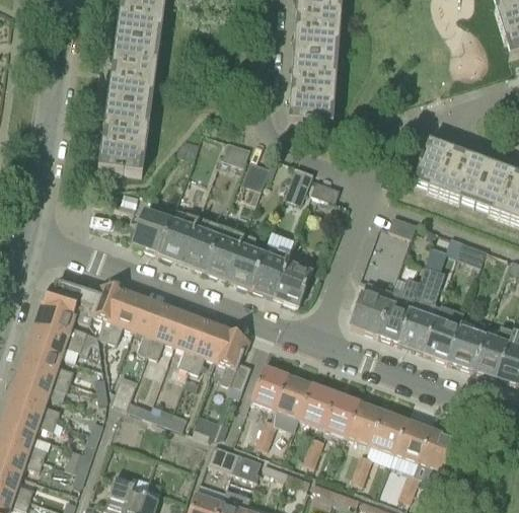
[(119,0),(115,41),(158,47),(164,0),(119,0)]
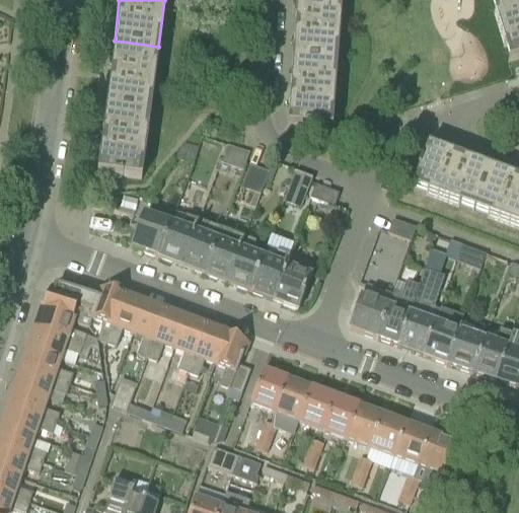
[(337,62),(342,0),(296,0),(292,59),(337,62)]
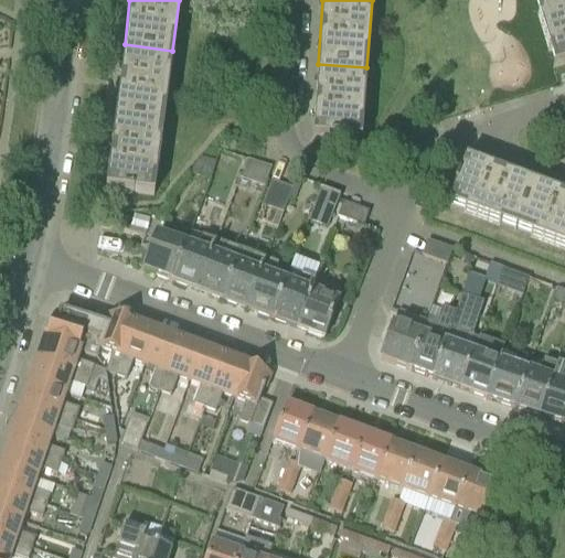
[(533,0),(553,64),(564,60),(564,0),(533,0)]
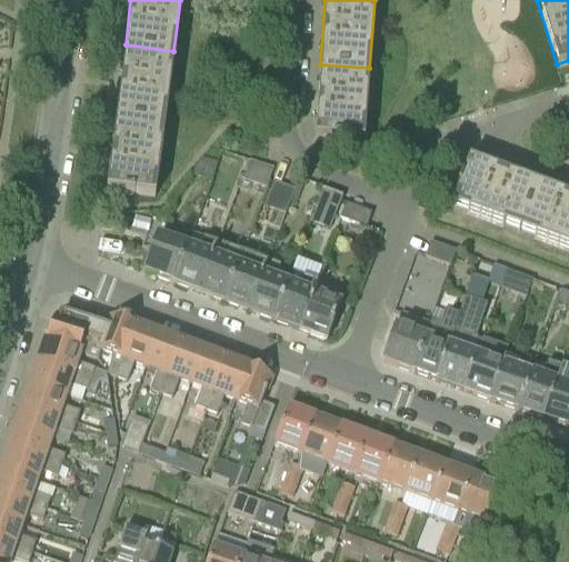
[(165,123),(173,51),(126,44),(116,116),(165,123)]
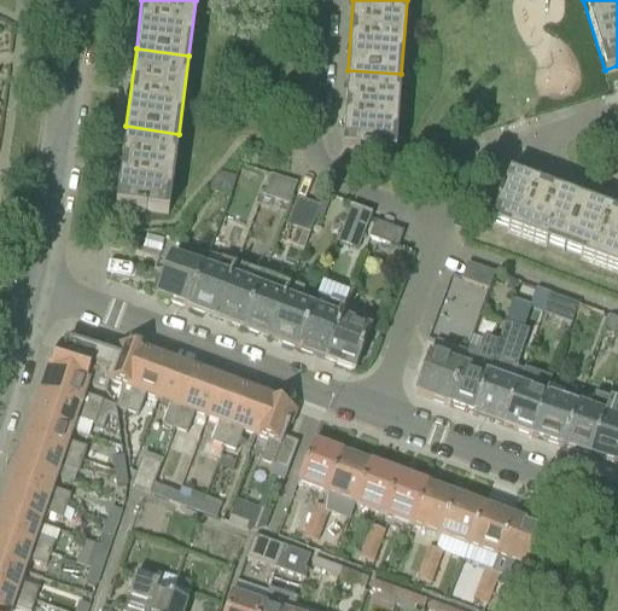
[(395,151),(401,74),(348,70),(342,147),(361,149),(361,151),(372,151),(372,150),(395,151)]
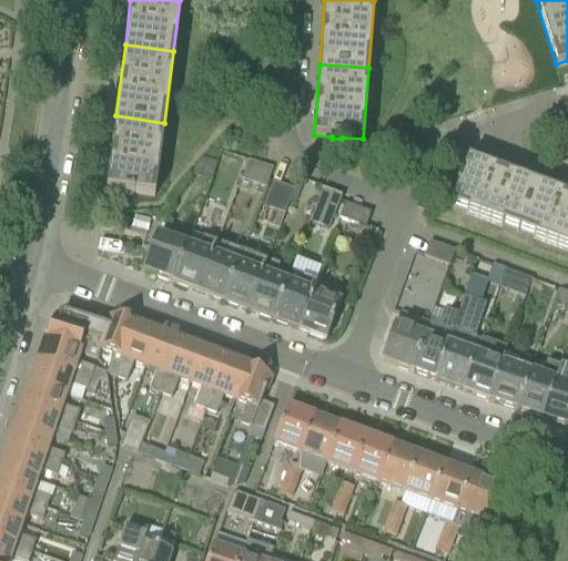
[(115,115),(107,187),(123,190),(123,191),(133,192),(134,191),(154,194),(164,123),(115,115)]
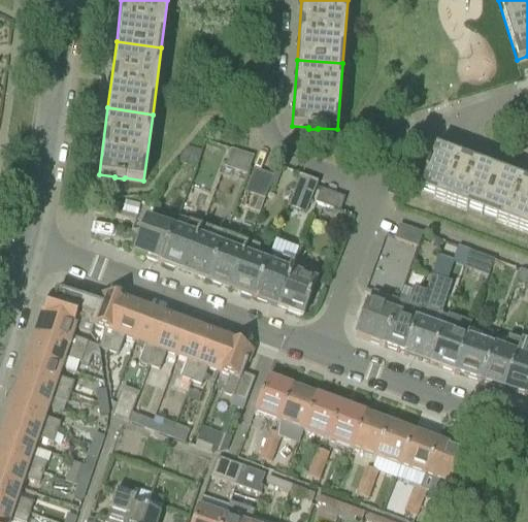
[(189,143),(177,157),(177,159),(196,165),(202,148),(189,143)]
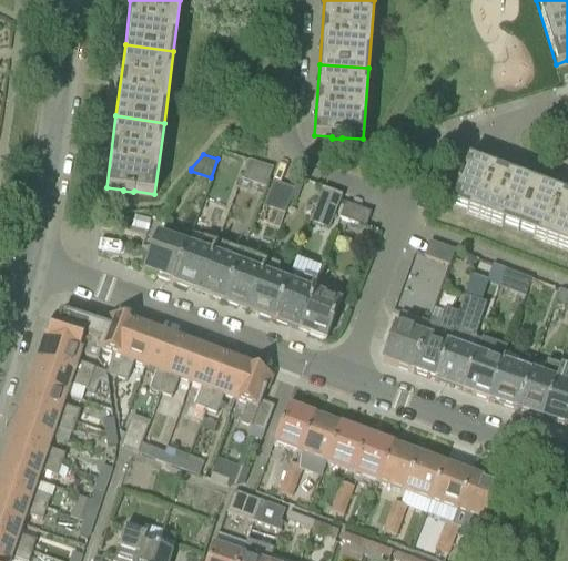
[(251,155),(243,174),(265,182),(272,164),(251,155)]
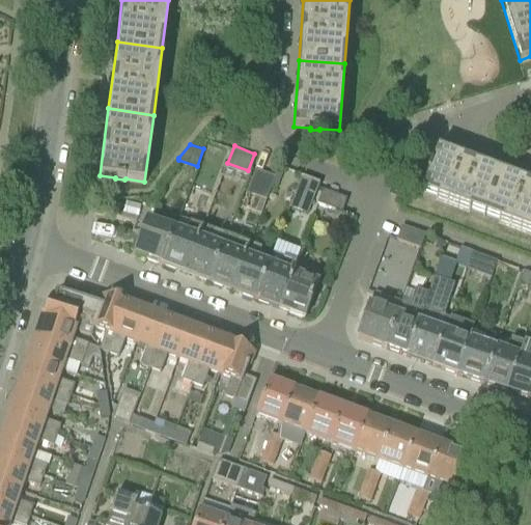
[(437,147),(430,163),(429,163),(426,171),(427,171),(421,190),(483,213),(500,170),(437,147)]
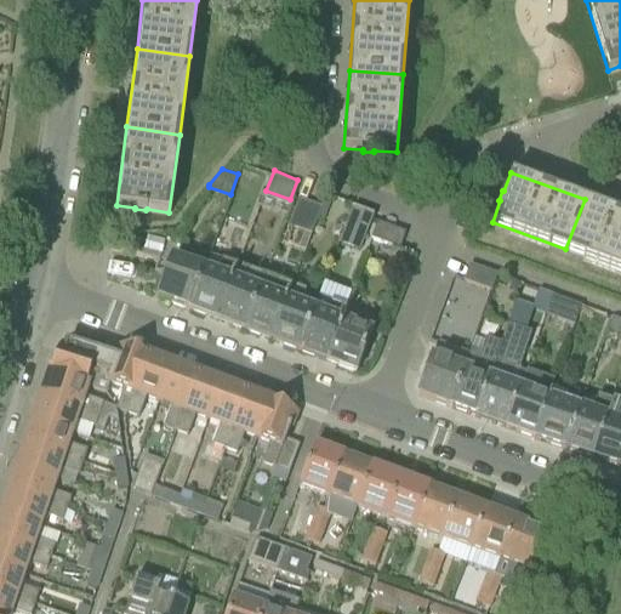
[(311,231),(322,204),(298,194),(289,222),(311,231)]
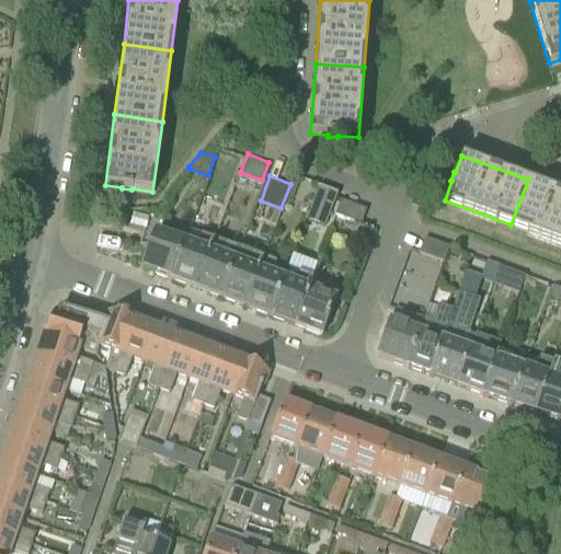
[(560,192),(528,180),(511,224),(560,243),(560,192)]
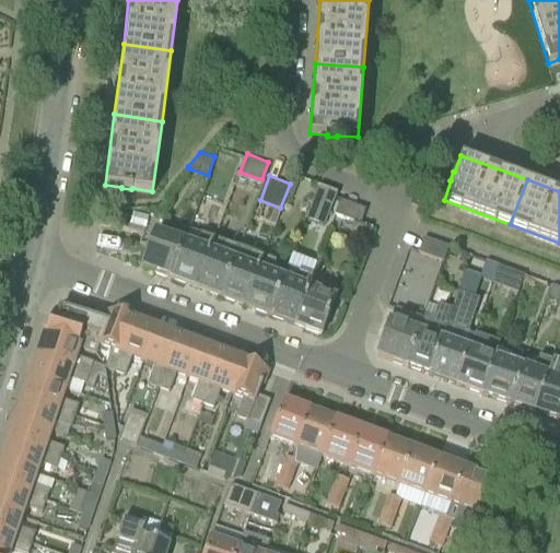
[(317,181),(305,214),(324,222),(336,189),(329,186),(317,181)]
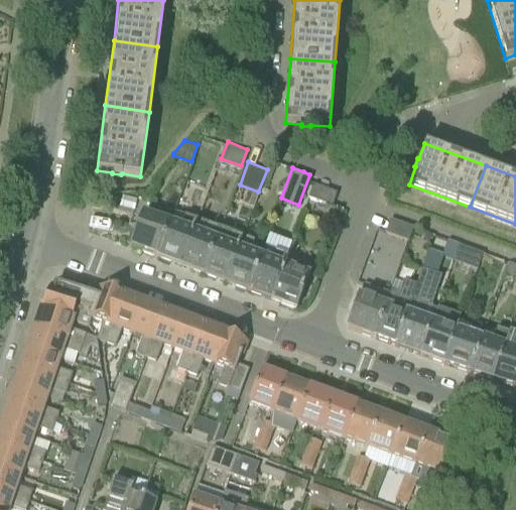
[(332,204),(333,203),(337,189),(313,181),(308,195),(332,204)]
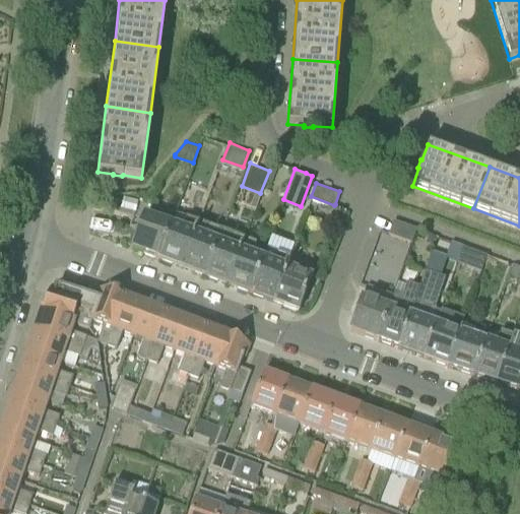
[(134,210),(138,198),(123,194),(120,206),(134,210)]
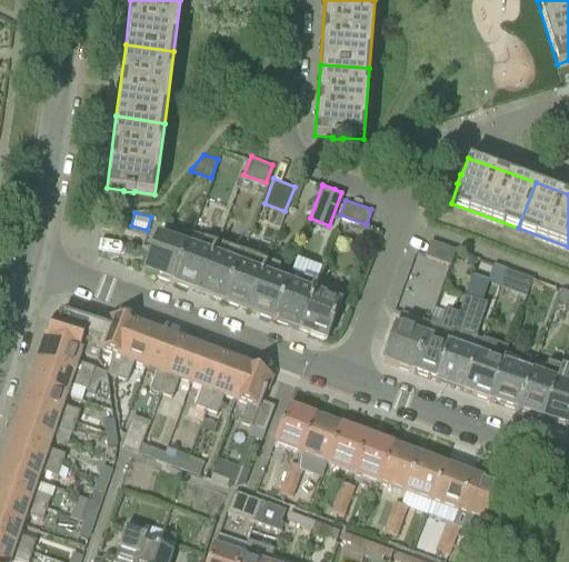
[(188,242),(173,280),(198,289),(217,241),(218,240),(192,230),(188,242)]
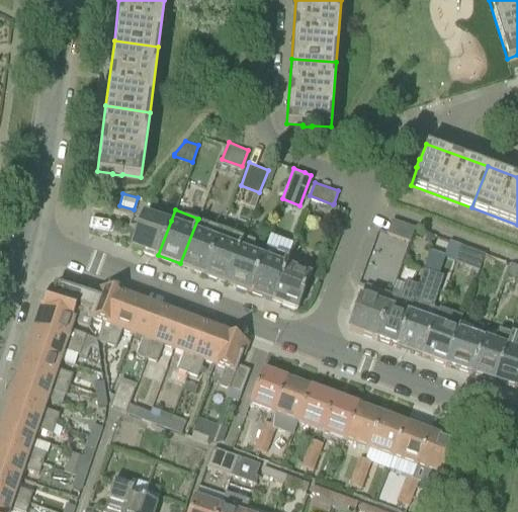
[(171,221),(145,210),(132,245),(158,255),(171,221)]
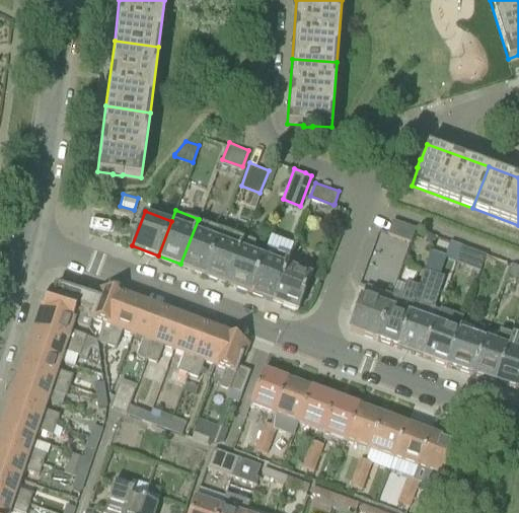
[(392,217),(387,230),(411,239),(416,226),(392,217)]
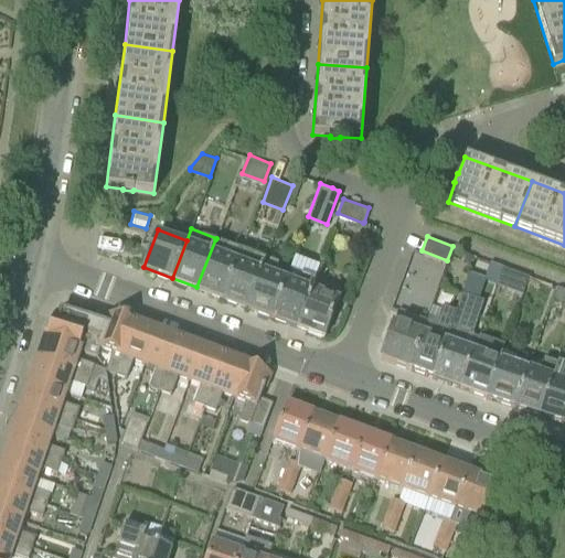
[(241,248),(215,239),(196,287),(222,297),(241,248)]
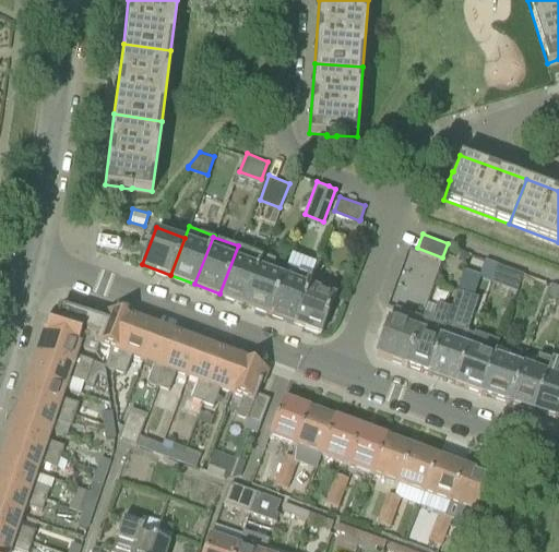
[(263,254),(250,250),(238,246),(219,294),(245,302),(263,254)]
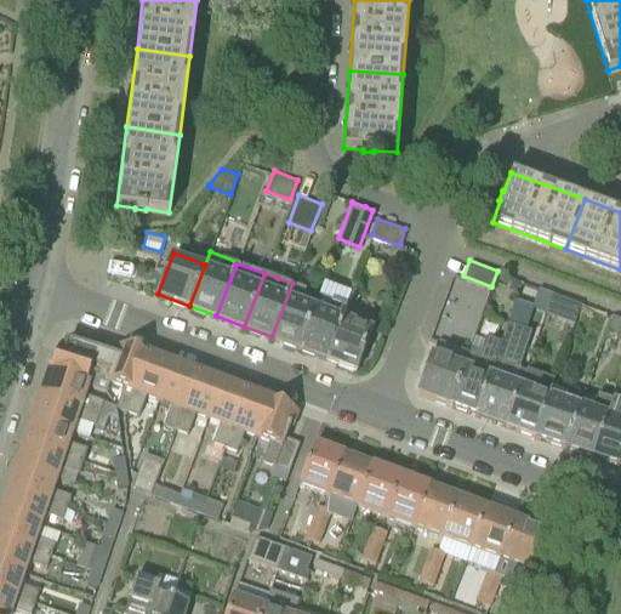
[(298,347),(314,306),(302,301),(307,288),(292,283),(272,336),(298,347)]
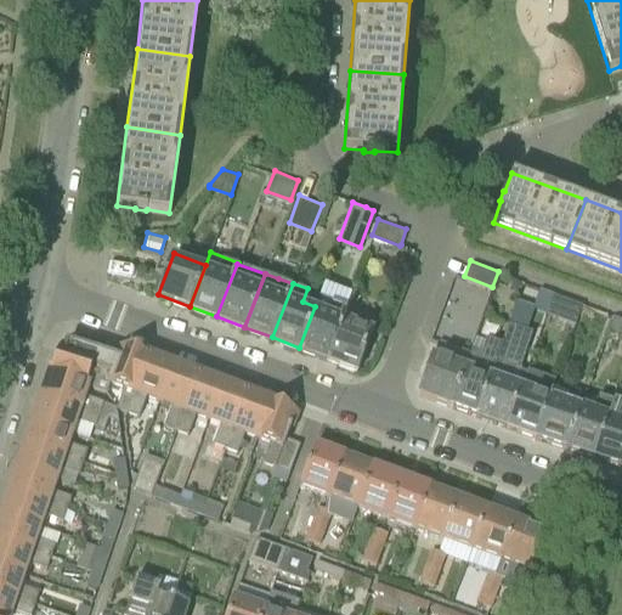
[(558,315),(565,295),(554,291),(547,311),(558,315)]
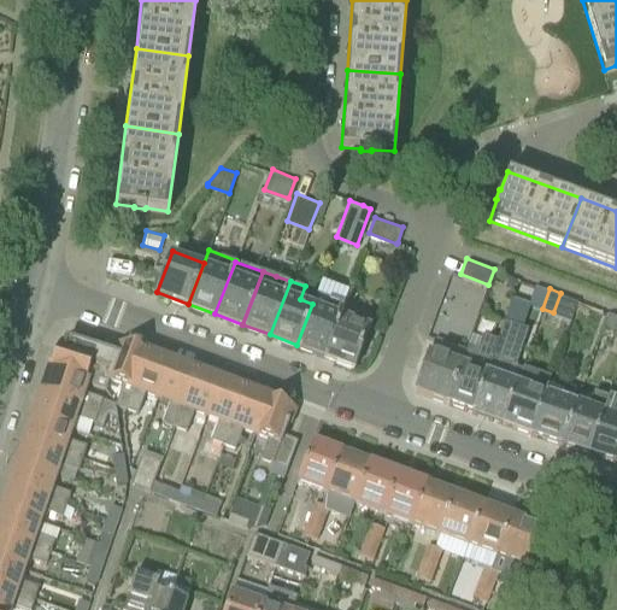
[(317,291),(312,304),(297,345),(323,355),(341,308),(344,301),(317,291)]
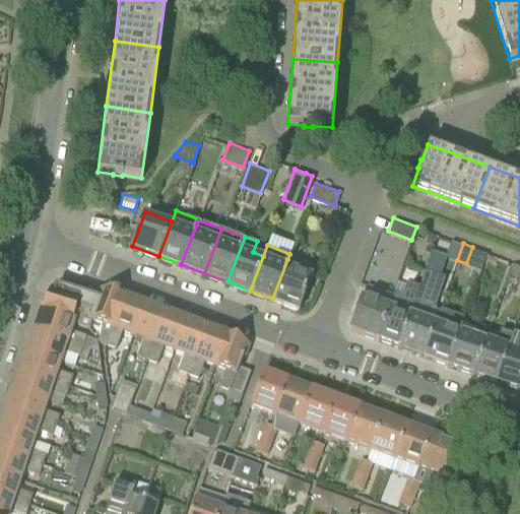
[(272,299),(299,309),(313,269),(287,259),(272,299)]
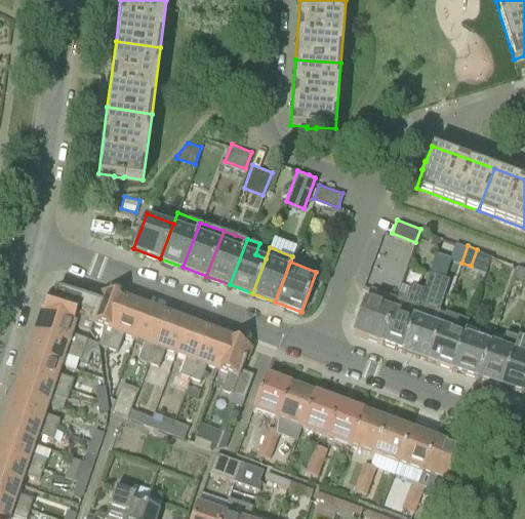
[(524,267),(518,265),(513,278),(522,281),(524,272),(524,267)]
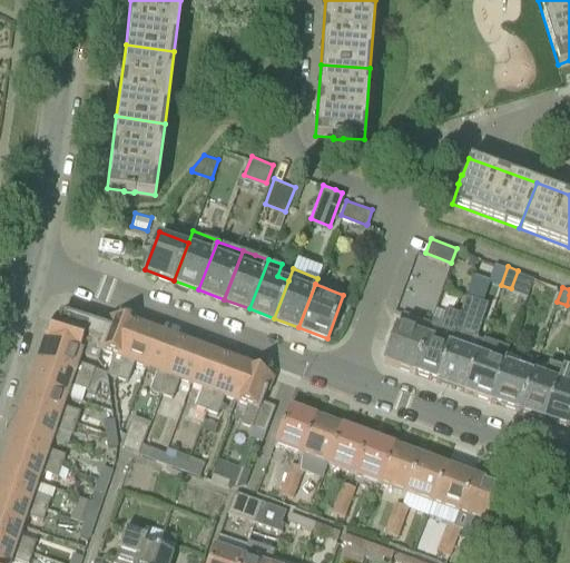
[(461,315),(436,378),(463,388),(478,351),(482,338),(475,336),(488,304),(489,303),(465,294),(465,295),(459,312),(462,313),(461,315)]
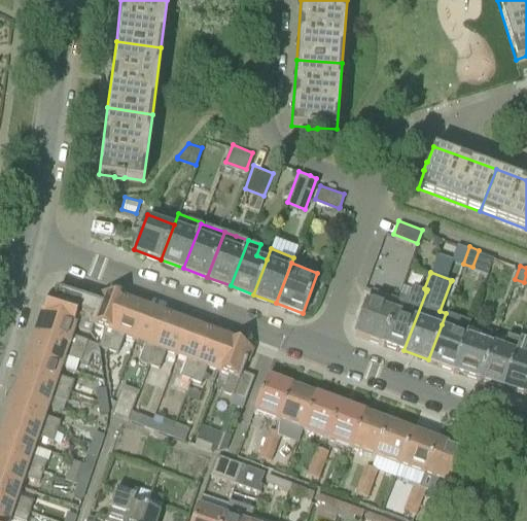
[(394,307),(382,342),(403,350),(426,291),(427,289),(424,288),(412,284),(411,287),(408,297),(400,293),(399,297),(398,297),(394,307)]
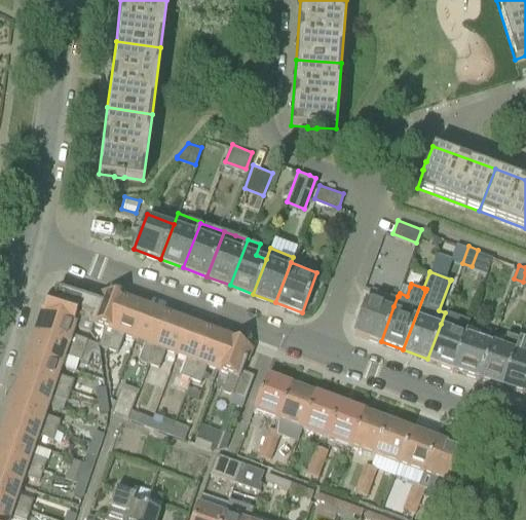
[(73,323),(89,330),(94,320),(90,319),(99,299),(57,286),(55,291),(50,289),(43,311),(73,323)]
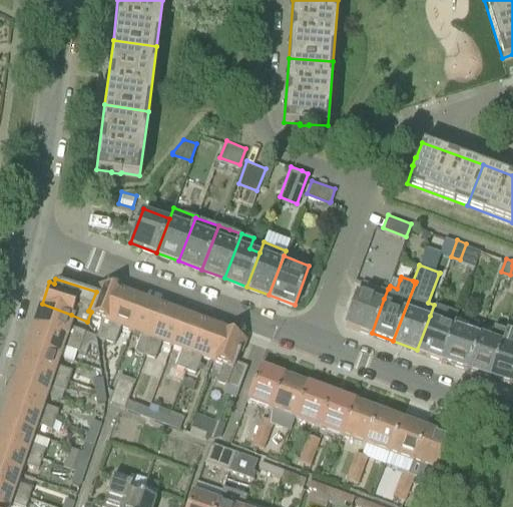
[(96,292),(88,311),(91,312),(101,316),(99,323),(108,326),(122,292),(99,283),(96,292)]
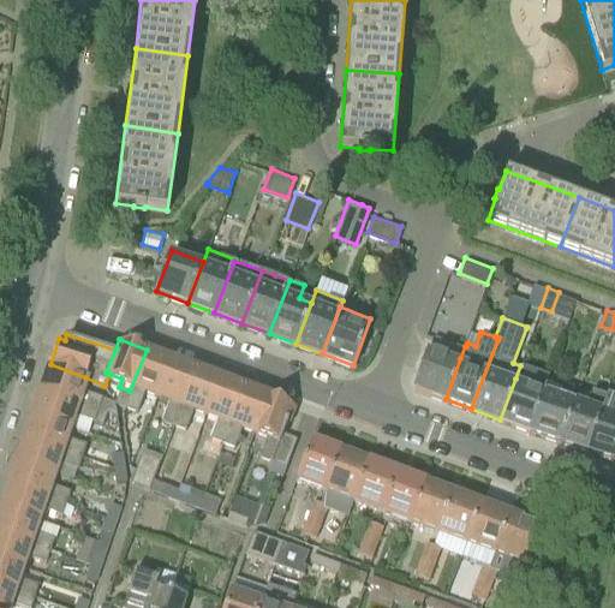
[(460,358),(429,347),(415,388),(446,399),(460,358)]
